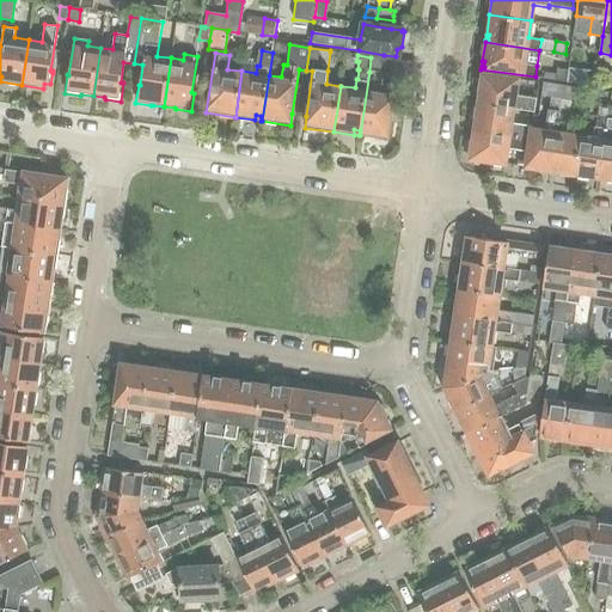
[(366,90),(360,135),(389,140),(392,120),(390,118),(390,114),(392,114),(393,109),(391,109),(398,61),(371,57),(369,72),(385,74),(384,80),(381,80),(380,91),(366,90)]
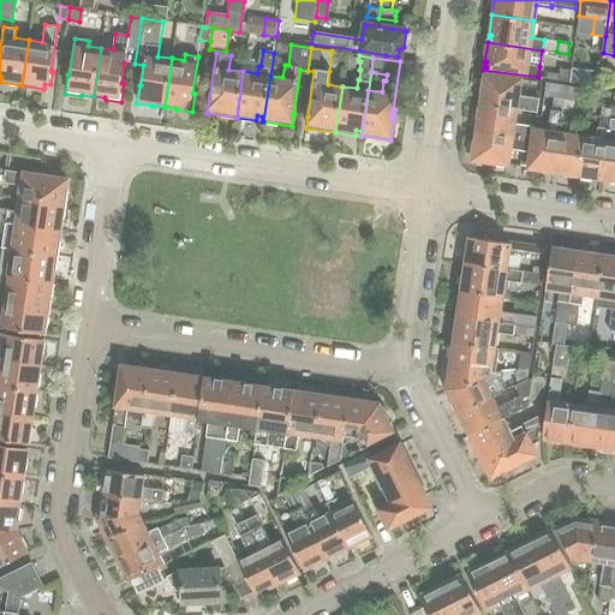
[(571,71),(559,69),(557,79),(569,82),(571,71)]
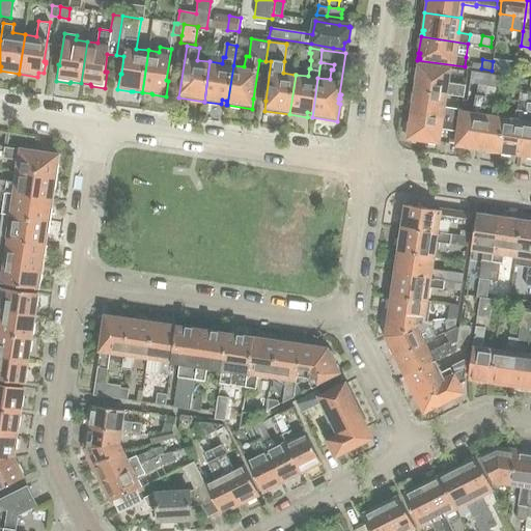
[(505,60),(503,72),(514,74),(514,70),(515,61),(505,60)]
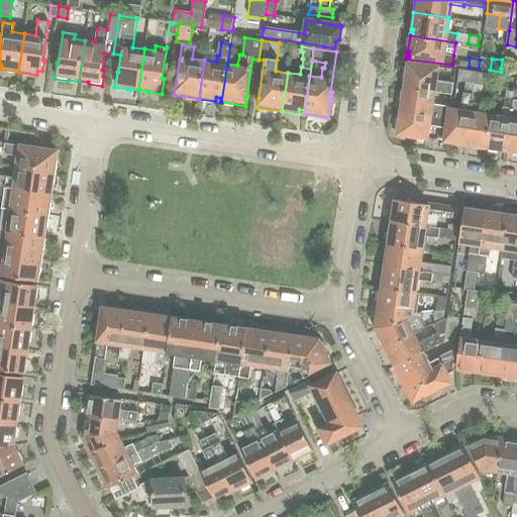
[(438,67),(408,63),(407,66),(406,65),(403,81),(405,81),(404,86),(434,91),(451,93),(452,83),(436,81),(438,67)]
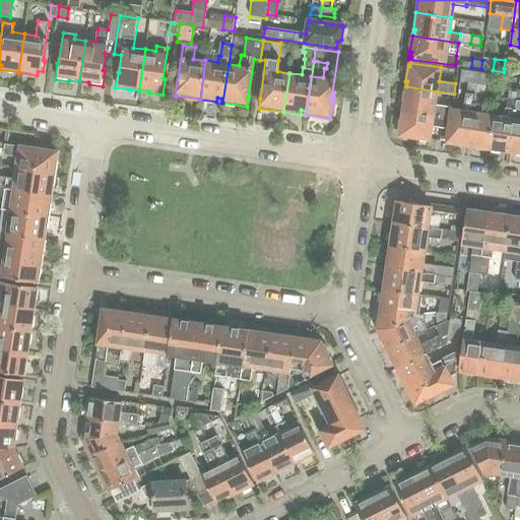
[(477,84),(467,83),(466,93),(465,92),(462,110),(452,108),(450,118),(447,142),(448,142),(448,144),(462,146),(462,144),(467,145),(477,84)]
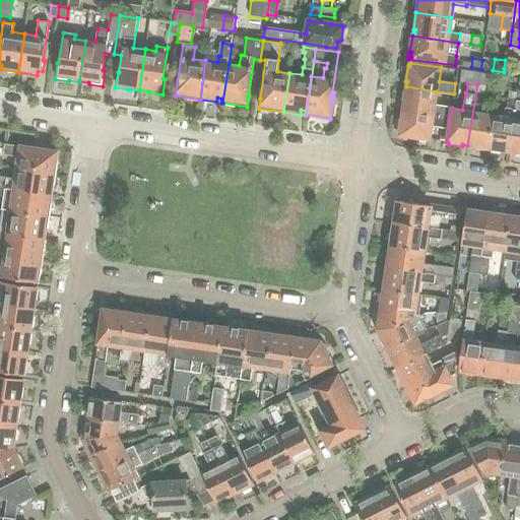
[(467,145),(473,146),(472,148),(488,150),(494,114),(481,112),(485,85),(477,84),(467,145)]
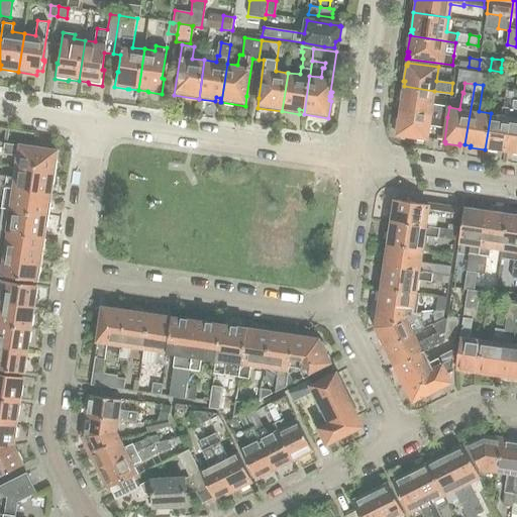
[(402,105),(401,110),(447,117),(449,107),(432,104),(434,91),(404,86),(402,86),(400,104),(402,105)]
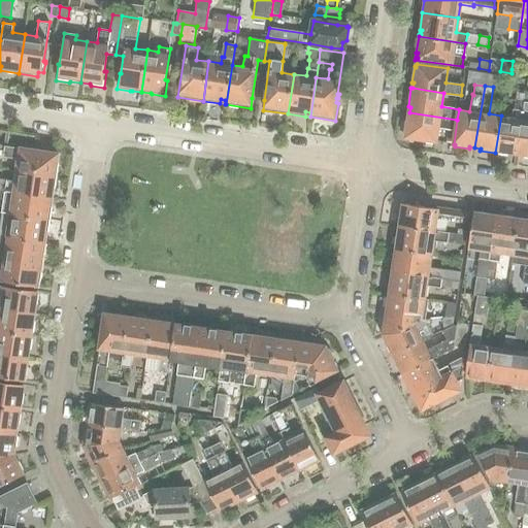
[(501,116),(495,153),(510,155),(510,153),(517,154),(526,91),(516,90),(515,101),(514,109),(513,109),(512,117),(501,116)]
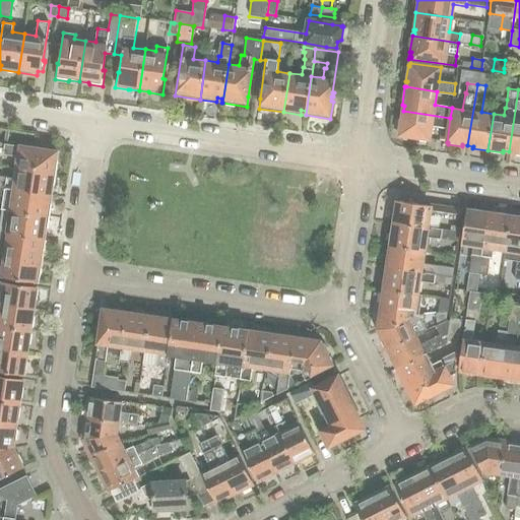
[(509,151),(514,152),(514,154),(519,154),(519,89),(518,89),(509,151)]
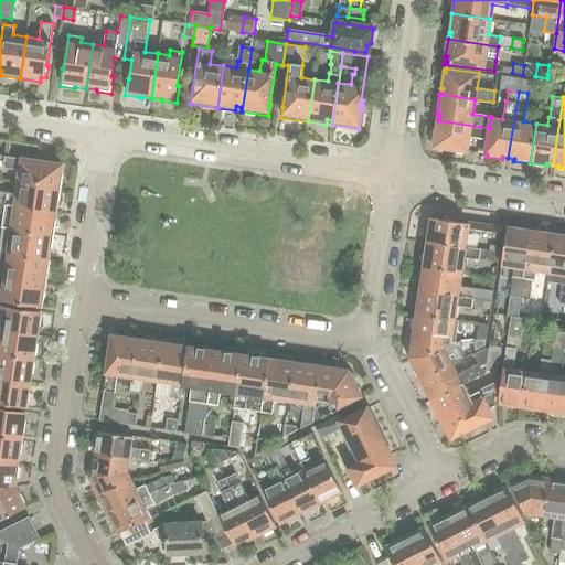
[(467,155),(468,144),(469,137),(478,138),(476,152),(486,155),(489,128),(438,120),(437,127),(435,126),(432,146),(434,146),(434,147),(452,150),(452,152),(467,155)]
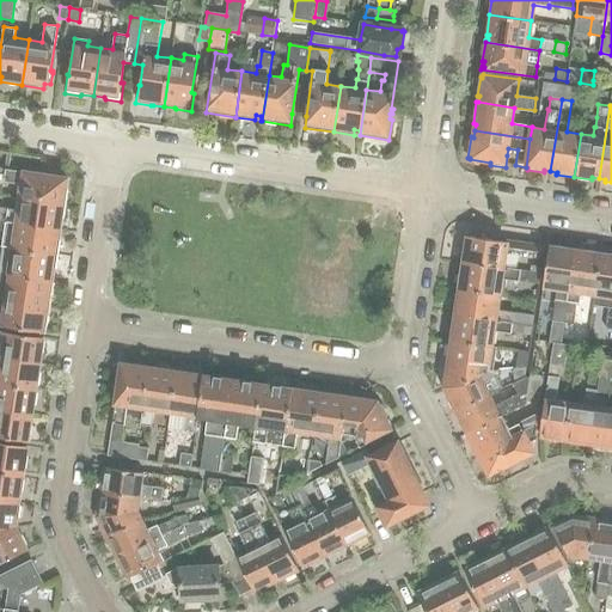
[(69,179),(6,170),(4,182),(22,184),(19,197),(66,204),(69,179)]
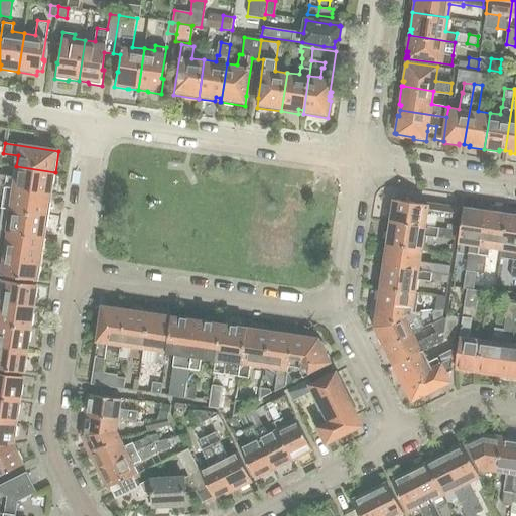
[(55,172),(16,166),(15,177),(0,174),(0,185),(50,194),(50,187),(52,188),(55,172)]
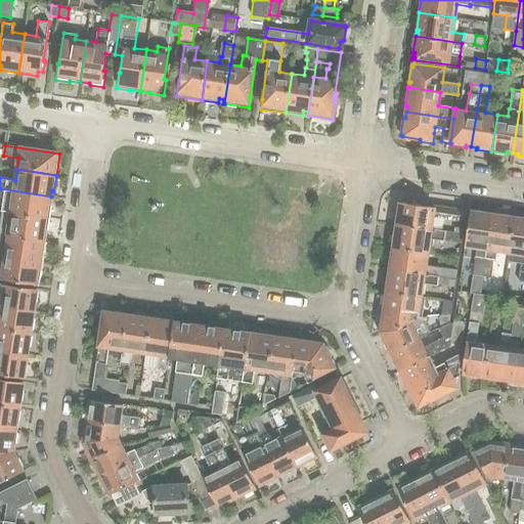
[(51,197),(0,188),(0,197),(3,198),(3,201),(11,202),(10,212),(49,218),(52,203),(50,203),(51,197)]
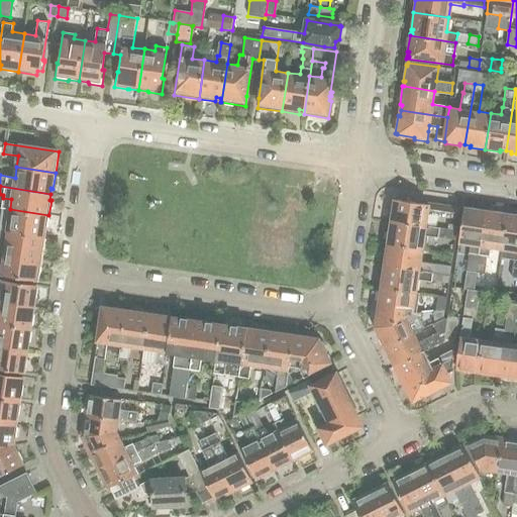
[(391,221),(427,226),(428,214),(458,218),(459,209),(396,200),(395,205),(393,205),(391,221)]
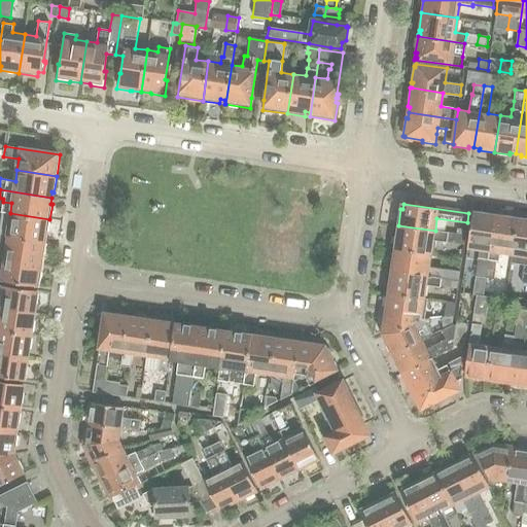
[(490,214),(472,212),(467,247),(479,249),(478,258),(480,258),(477,277),(486,278),(495,217),(490,216),(490,214)]
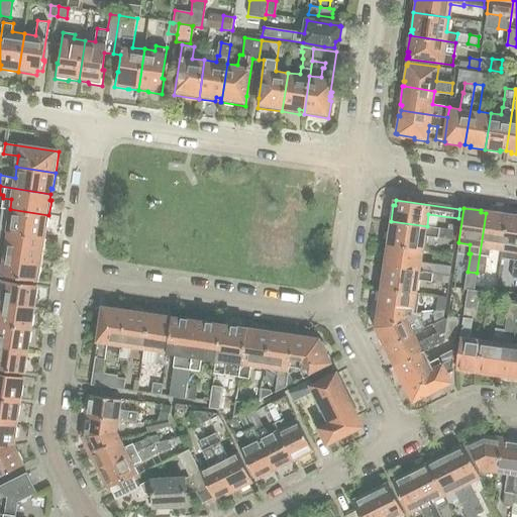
[(0,230),(45,237),(45,236),(43,236),(44,231),(46,231),(48,215),(10,209),(8,220),(0,218),(0,230)]
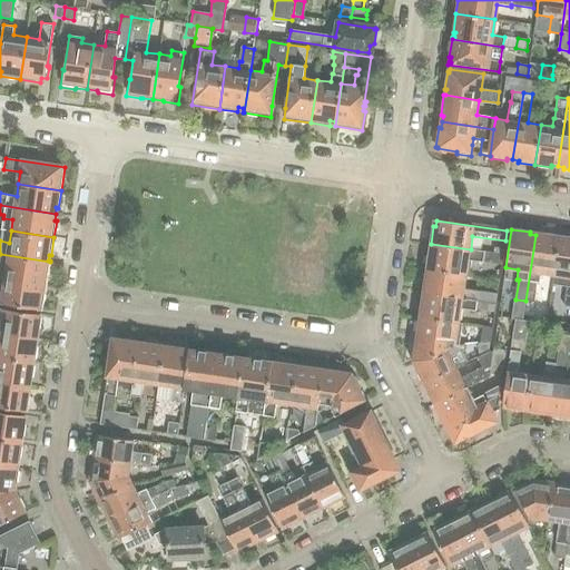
[(536,235),(526,301),(534,303),(538,283),(540,283),(541,273),(553,275),(559,236),(541,234),(541,236),(536,235)]
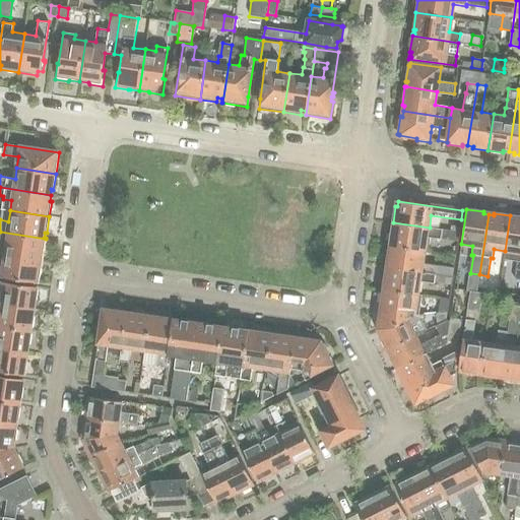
[(505,251),(516,252),(514,261),(517,262),(514,279),(519,280),(519,216),(510,215),(505,251)]
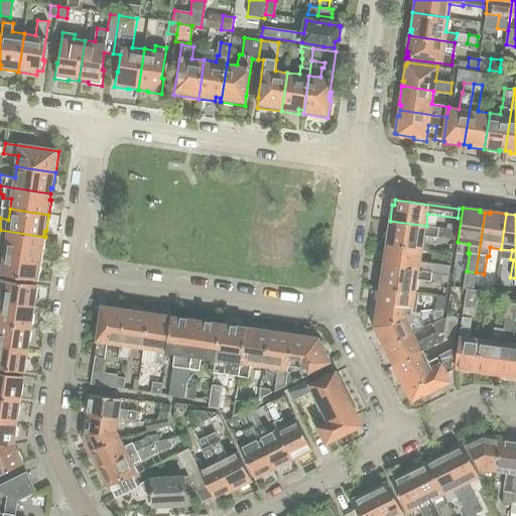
[(390,221),(389,223),(391,223),(391,228),(389,227),(386,244),(422,249),(424,236),(437,238),(437,237),(438,228),(426,226),(390,221)]
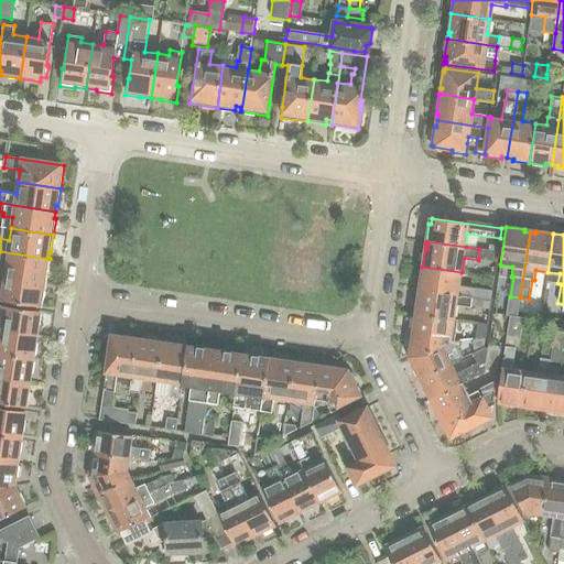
[(50,259),(0,251),(0,275),(44,282),(45,277),(47,277),(50,259)]
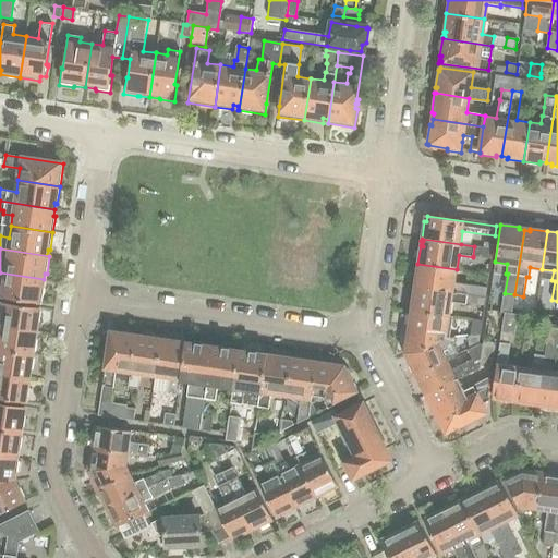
[(466,294),(469,286),(456,283),(457,269),(417,264),(415,280),(417,281),(416,286),(414,286),(414,287),(466,294)]
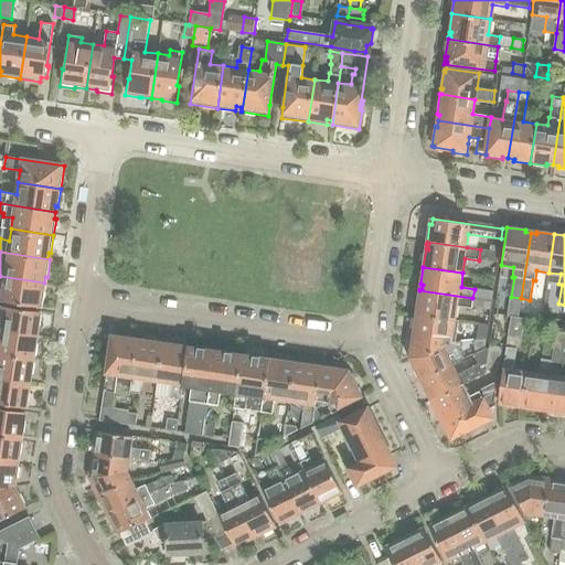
[(0,288),(3,288),(1,301),(41,307),(43,308),(45,289),(43,289),(44,283),(0,276),(0,288)]
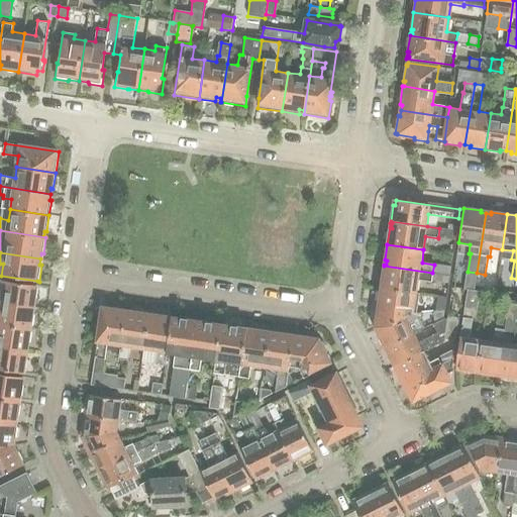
[(434,265),(432,273),(449,276),(450,267),(434,265)]
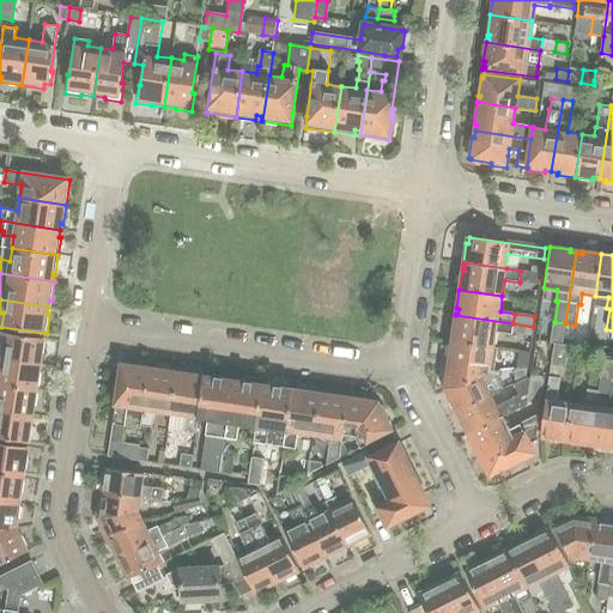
[(454,322),(451,341),(495,349),(496,332),(511,334),(511,333),(513,323),(455,315),(455,317),(457,317),(456,322),(454,322)]
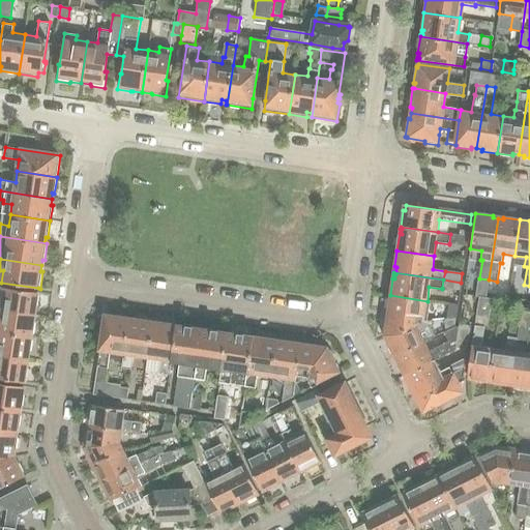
[(443,280),(442,288),(460,291),(461,283),(443,280)]
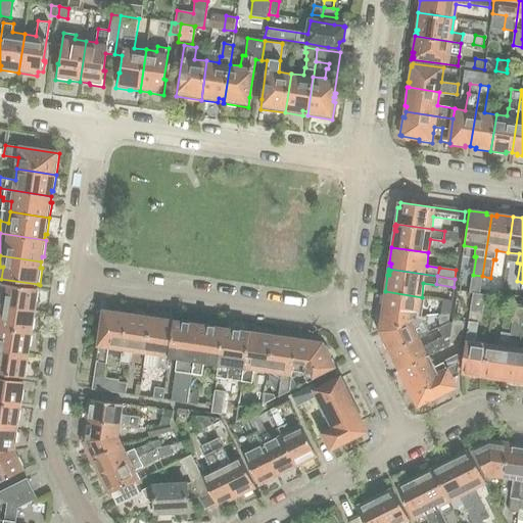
[(0,304),(34,311),(35,304),(36,305),(39,288),(37,288),(1,283),(0,292),(0,304)]
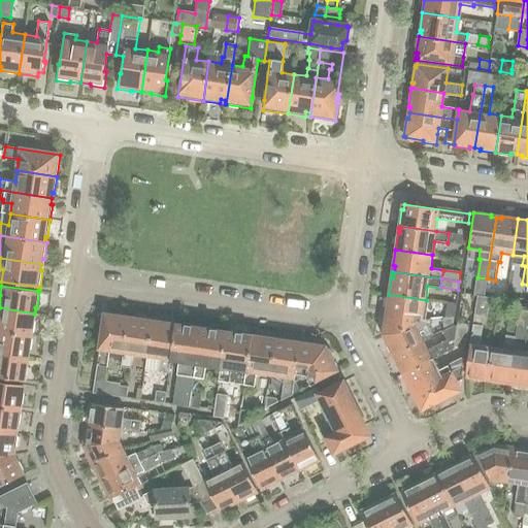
[(385,334),(386,337),(423,319),(426,300),(389,294),(386,312),(388,312),(387,318),(385,317),(385,321),(387,322),(385,334)]
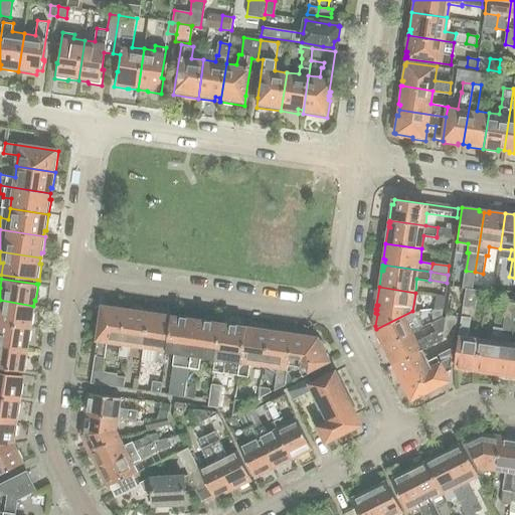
[(475,310),(477,291),(466,289),(454,366),(459,367),(459,369),(475,371),(481,339),(468,337),(472,310),(475,310)]
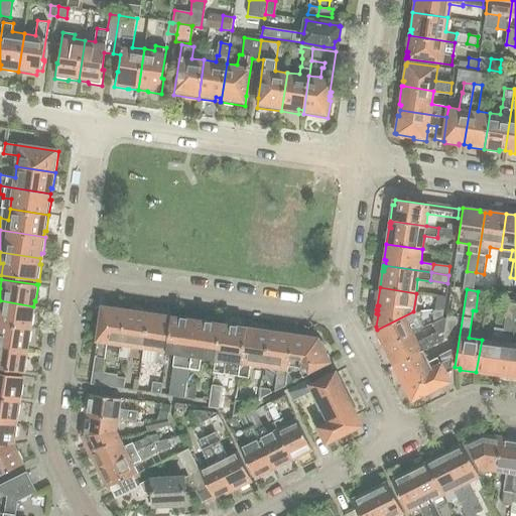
[(443,309),(445,297),(437,295),(434,310),(443,309)]
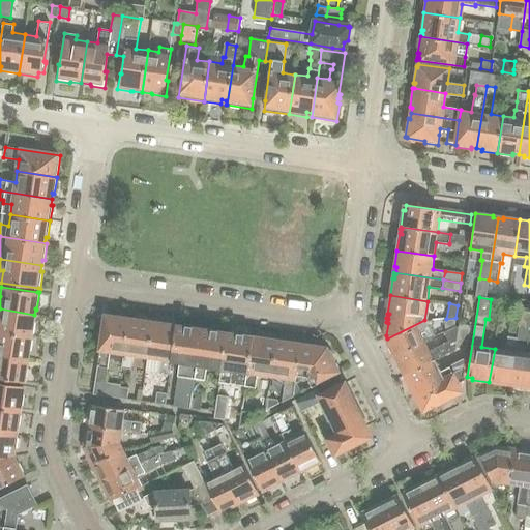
[(529,388),(529,353),(526,353),(529,325),(529,308),(521,307),(518,323),(520,323),(519,333),(518,337),(510,383),(516,384),(514,386),(529,388)]
